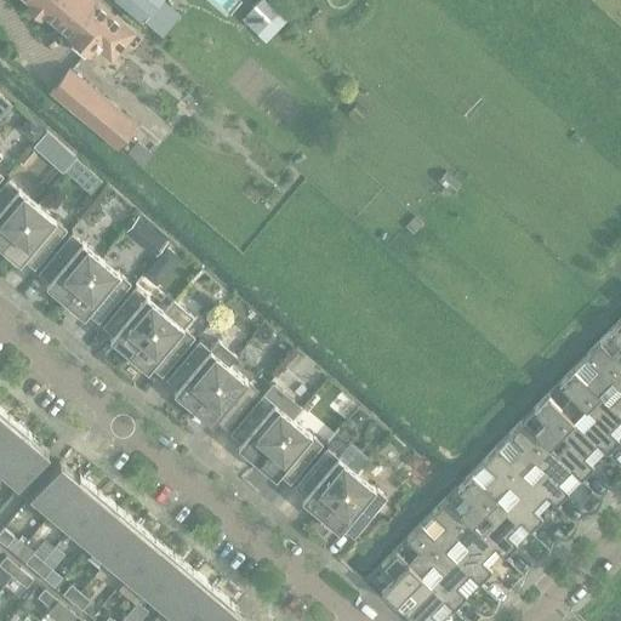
[(95,43),(102,47),(115,58),(135,35),(117,21),(118,20),(93,0),(29,0),(34,4),(32,6),(41,13),(43,11),(75,39),(70,45),(84,56),(95,43)]
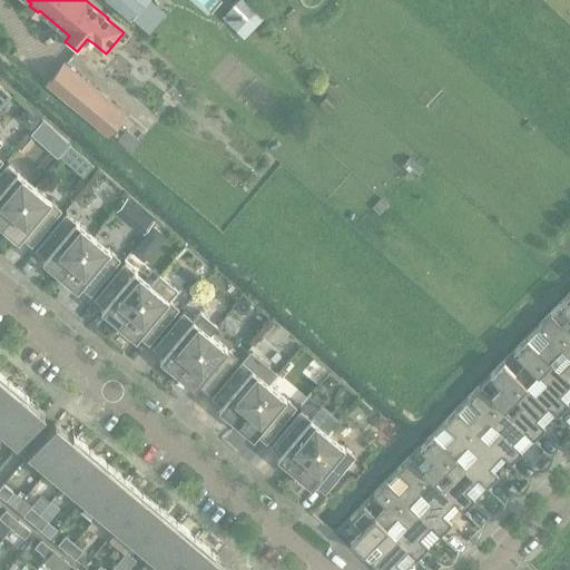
[(107,0),(107,1),(131,22),(150,0),(107,0)]
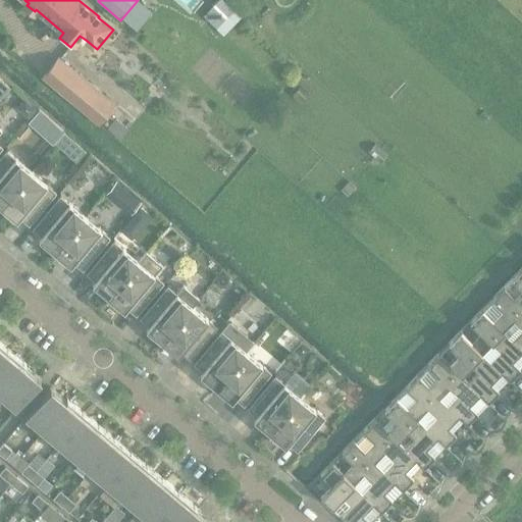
[(43,77),(98,123),(114,105),(59,58),(43,77)]
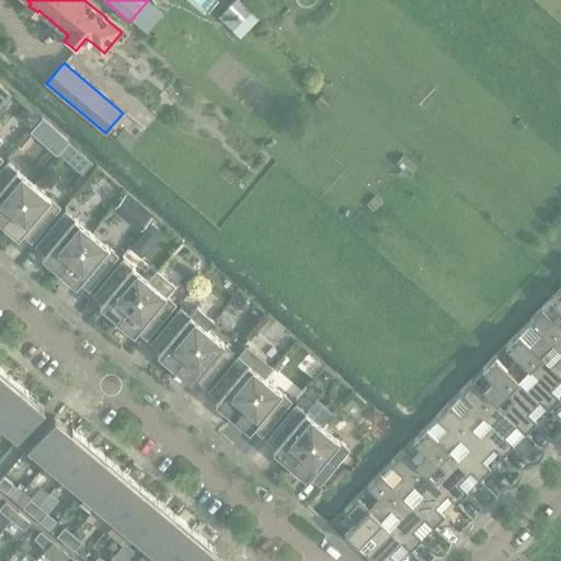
[(324,93),(318,102),(325,109),(333,100),(324,93)]
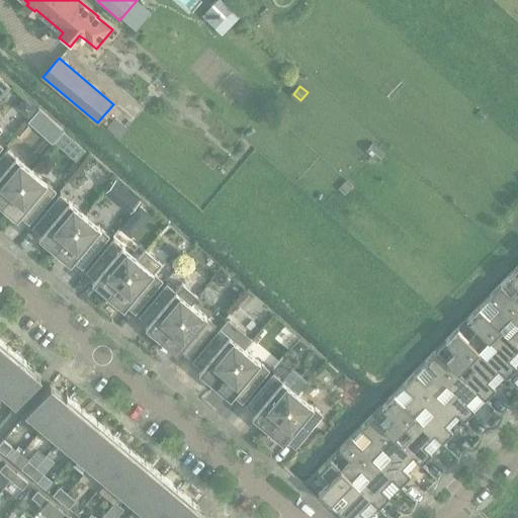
[(24,97),(19,103),(19,109),(28,116),(35,107),(24,97)]
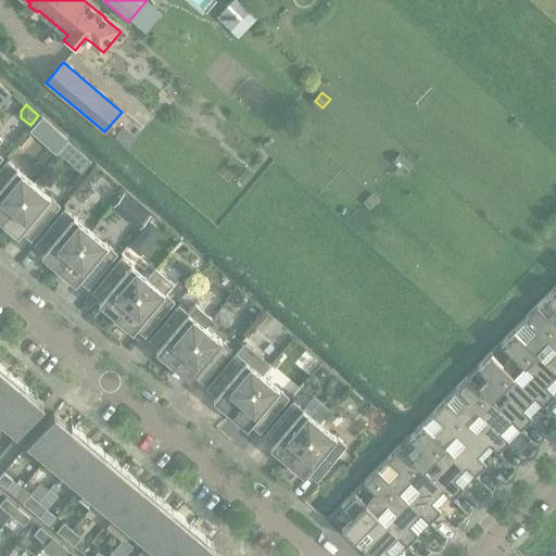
[(123,126),(114,137),(128,148),(137,138),(123,126)]
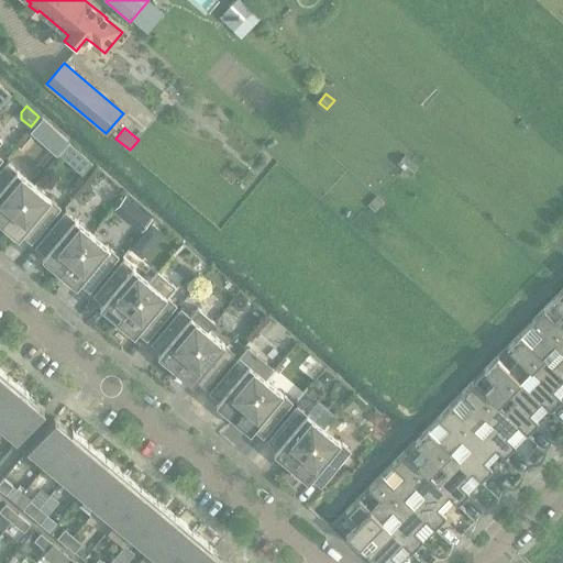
[(406,154),(397,163),(410,175),(419,166),(406,154)]
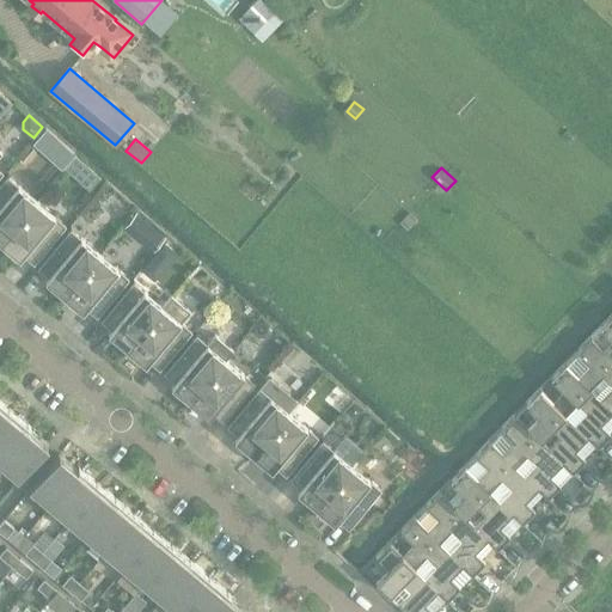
[(0,243),(1,244),(37,201),(7,177),(0,184),(0,243)]
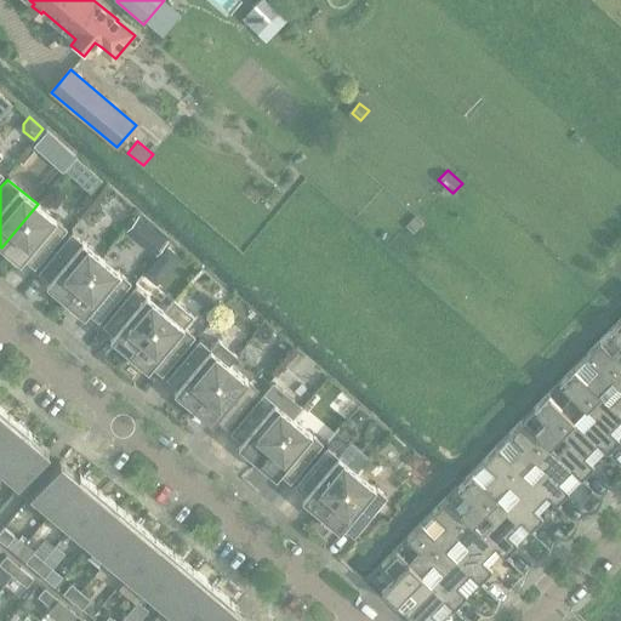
[(38,204),(1,248),(20,263),(23,258),(34,268),(67,229),(38,204)]
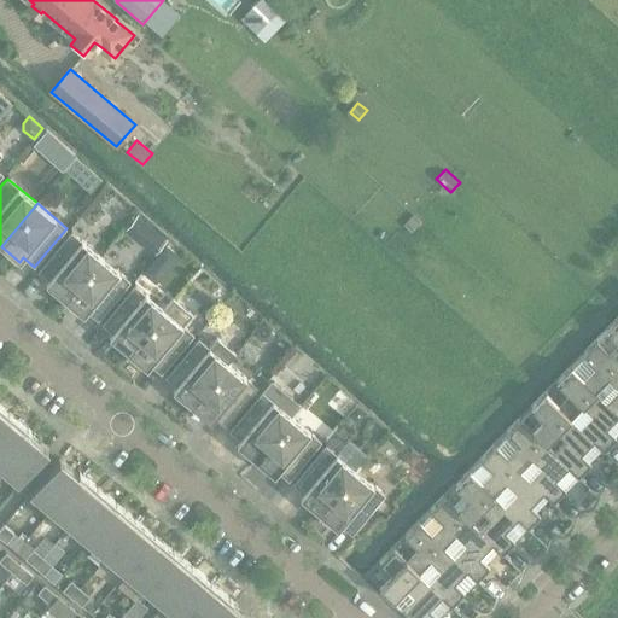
[(139,215),(127,229),(136,238),(149,223),(139,215)]
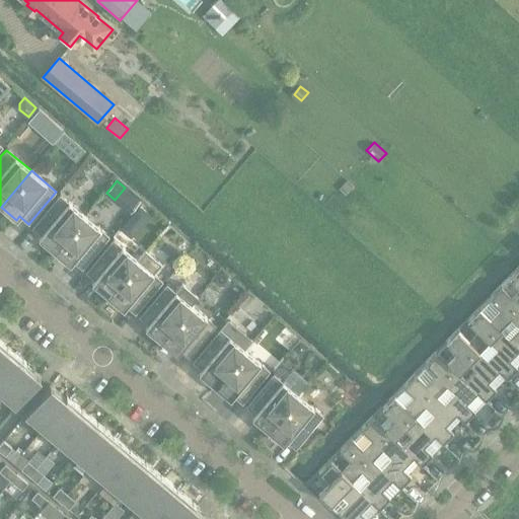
[(39,238),(54,251),(84,215),(60,195),(32,227),(42,234),(39,238)]
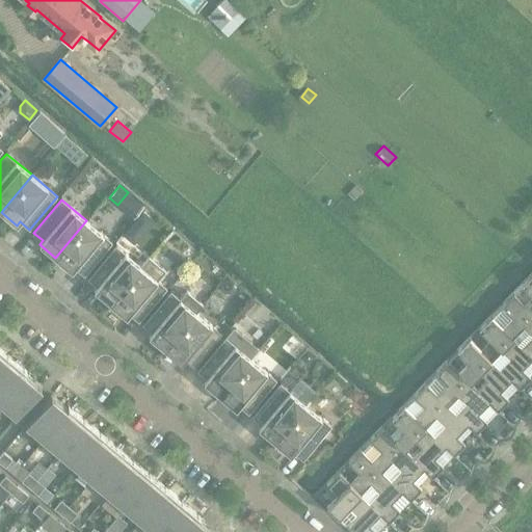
[(142,209),(132,222),(142,231),(154,218),(142,209)]
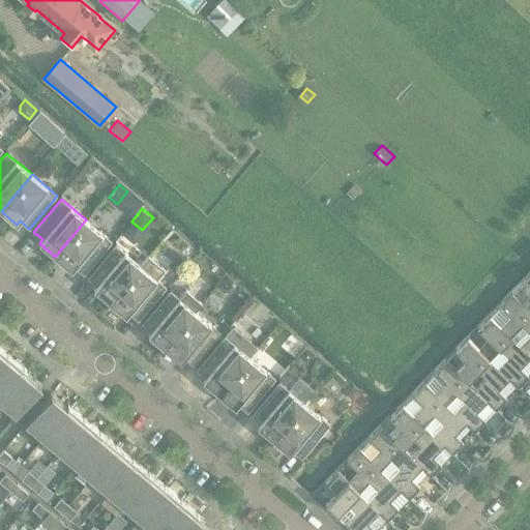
[(86,219),(55,257),(71,270),(75,267),(84,274),(112,241),(86,219)]
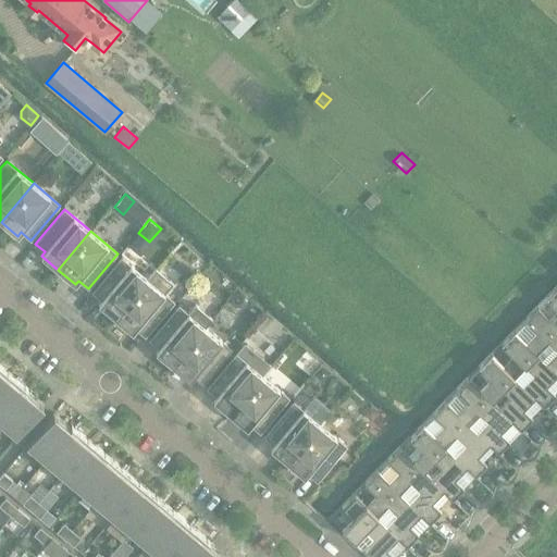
[(98,304),(115,318),(148,280),(147,279),(121,257),(91,292),(101,300),(98,304)]
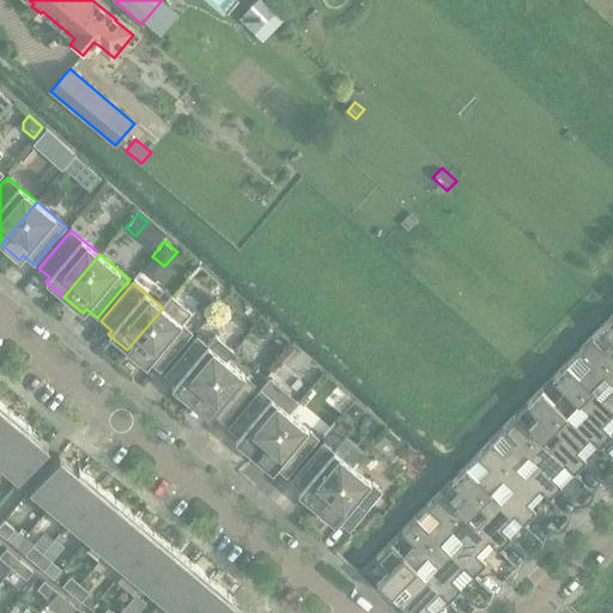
[(163,308),(127,350),(146,365),(149,362),(159,370),(192,332),(181,323),(190,311),(171,296),(162,307),(163,308)]
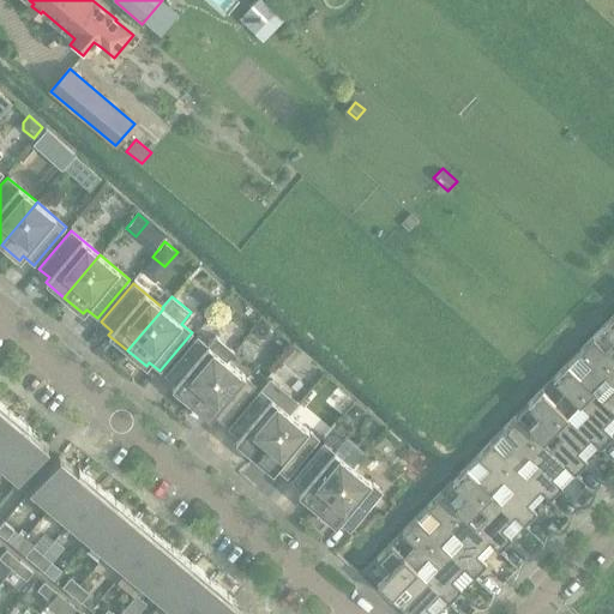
[(613,318),(603,329),(613,338),(613,341),(605,351),(613,361),(613,318)]
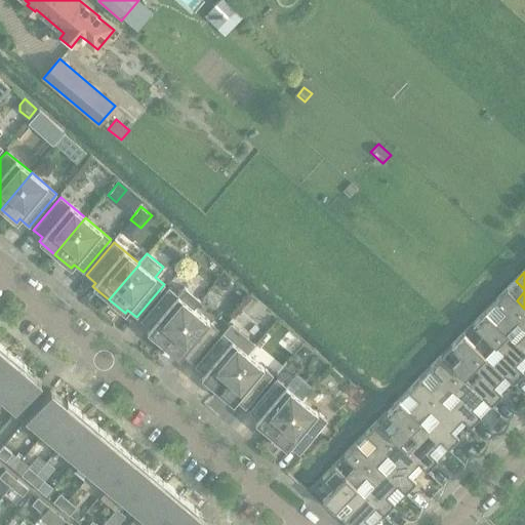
[(168,287),(140,320),(150,328),(147,331),(163,345),(194,309),(200,300),(185,287),(177,295),(168,287)]
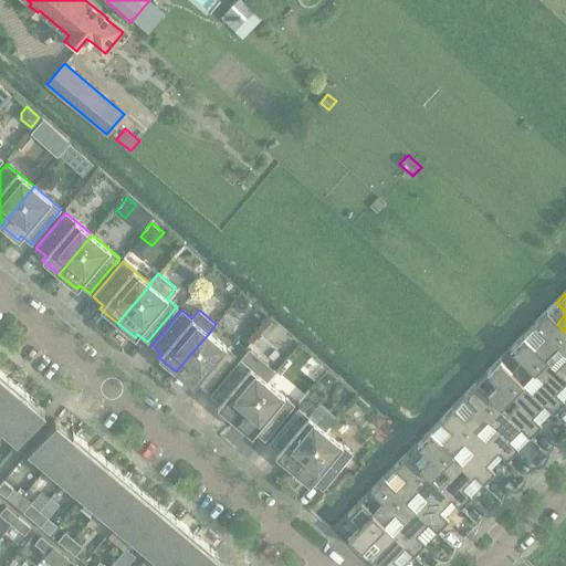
[(533,327),(523,337),(534,347),(534,348),(565,379),(565,333),(557,324),(546,313),(533,327)]
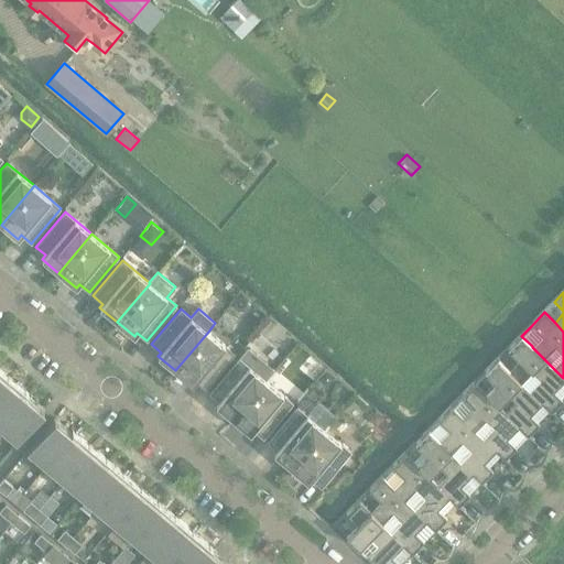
[(208,332),(175,370),(192,384),(195,381),(205,389),(235,354),(208,332)]
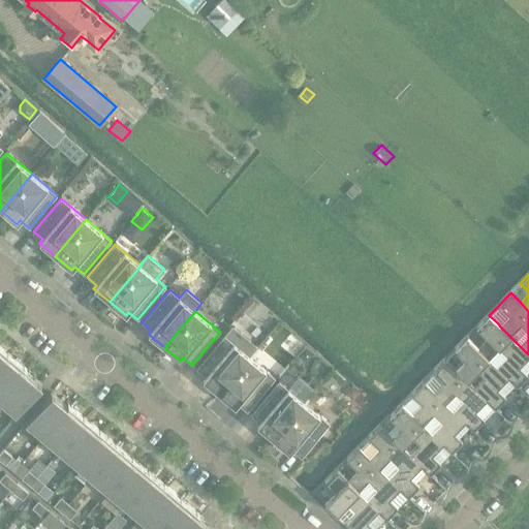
[(528,358),(528,354),(499,325),(499,324),(489,315),(476,328),(487,338),(477,347),(509,378),(508,379),(517,387),(528,376),(520,368),(528,358)]
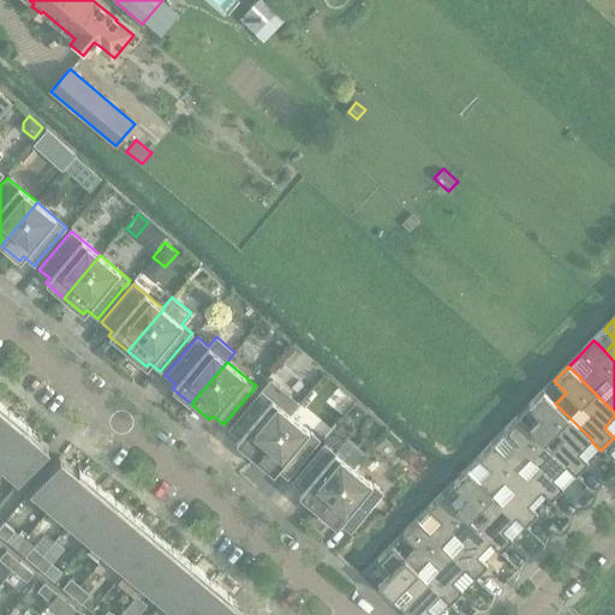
[(261,389),(228,429),(239,437),(236,441),(254,458),(290,415),(299,404),(270,378),(261,389)]
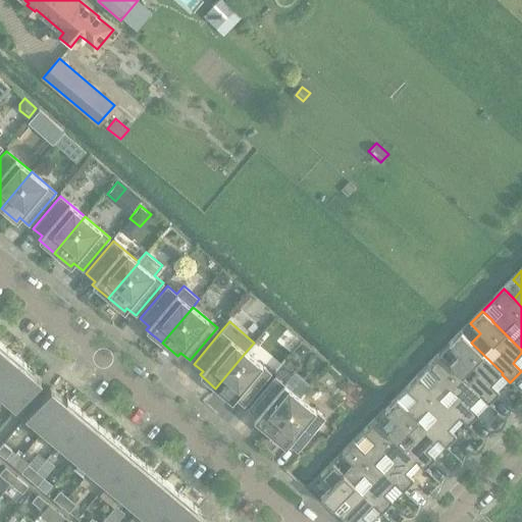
[(502,374),(503,373),(471,343),(461,332),(449,346),(459,355),(450,364),(450,365),(480,396),(488,404),(500,393),(491,384),(502,374)]
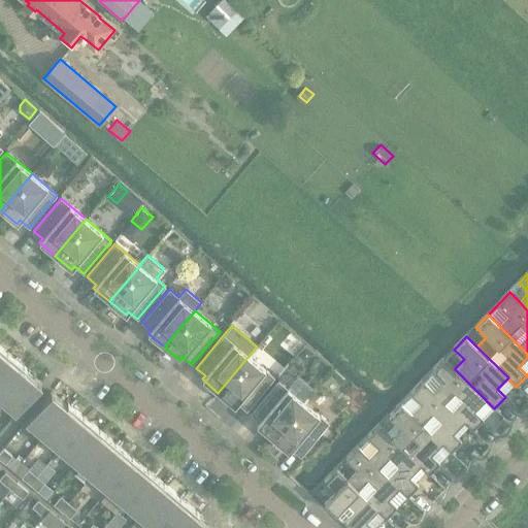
[(0,345),(0,365),(9,355),(0,345)]
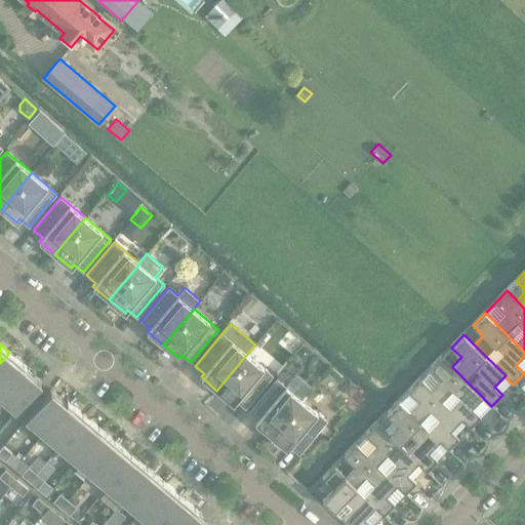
[(9,353),(0,363),(0,396),(26,366),(9,353)]
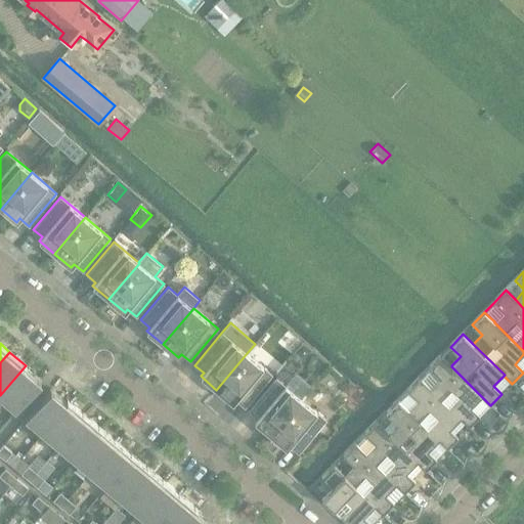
[(247,353),(216,390),(232,403),(235,399),(245,407),(272,375),(247,353)]
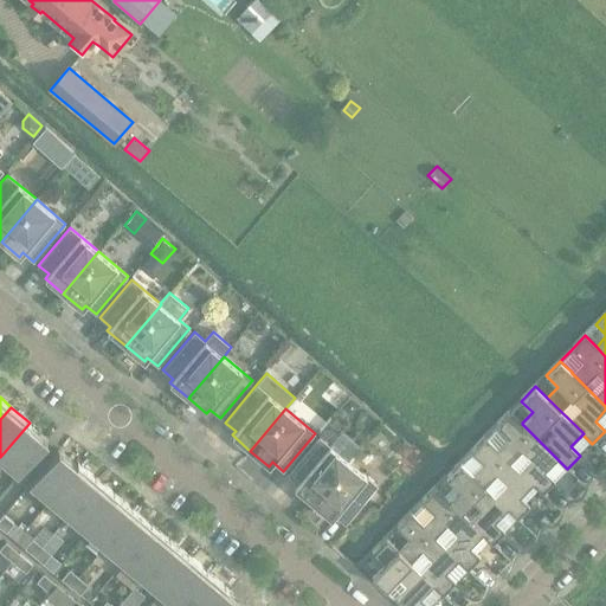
[(496,426),(487,437),(497,449),(533,484),(542,494),(555,482),(546,472),(558,459),(522,424),(522,423),(510,412),(496,426)]
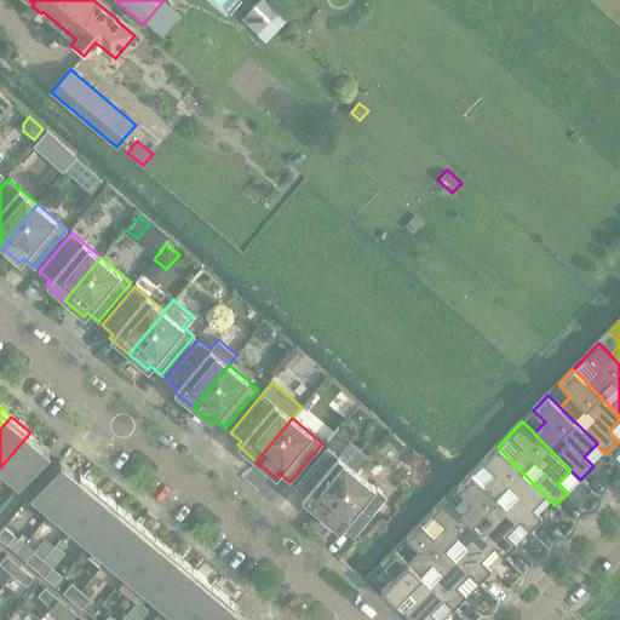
[(30,432),(0,468),(0,469),(19,486),(46,453),(39,446),(41,445),(30,435),(32,434),(30,432)]
